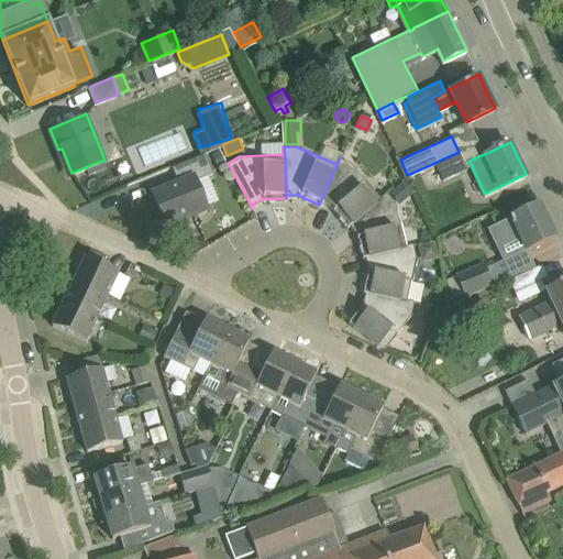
[(218,149),(211,152),(219,165),(225,162),(218,149)]
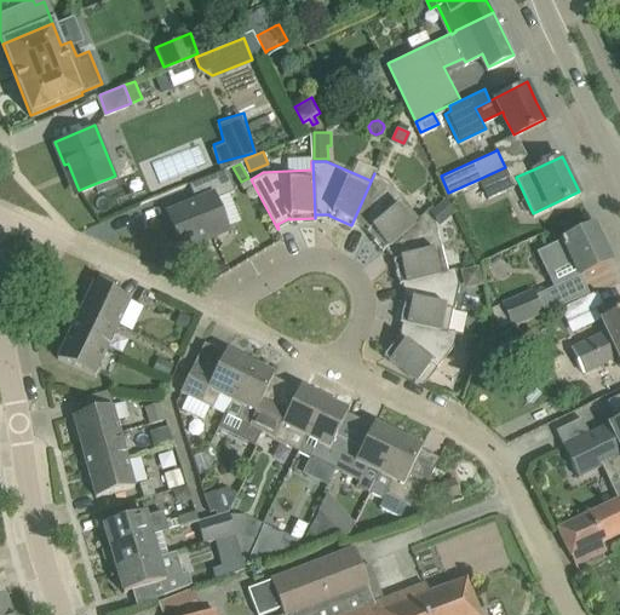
[(167,211),(182,246),(228,228),(219,205),(214,195),(235,187),(227,166),(193,179),(199,197),(167,211)]
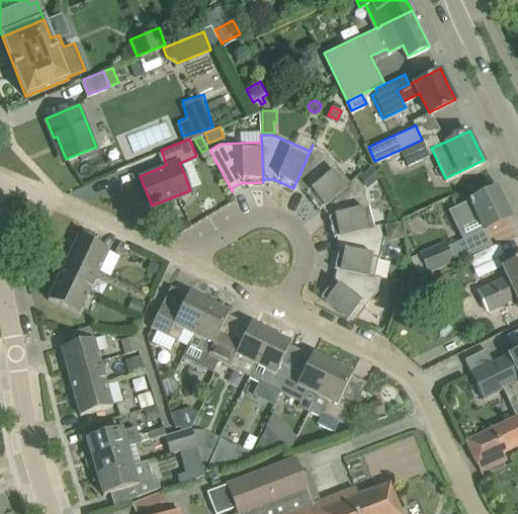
[(422,140),(400,150),(407,165),(429,154),(422,140)]
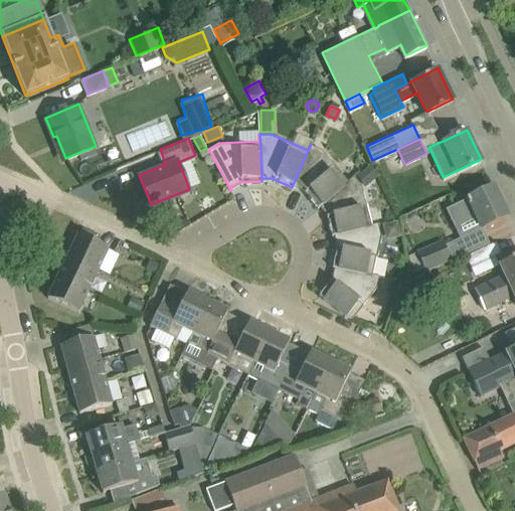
[(304,190),(317,206),(353,175),(348,179),(322,148),(311,144),(292,187),(293,187),(294,184),(305,189),(304,190)]
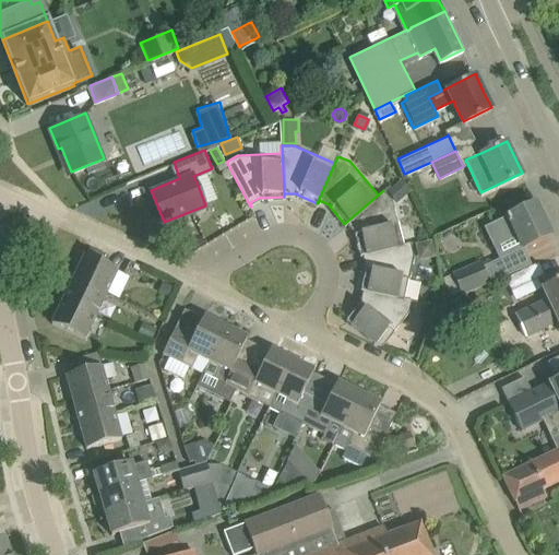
[(402,178),(388,190),(397,201),(412,189),(402,178)]
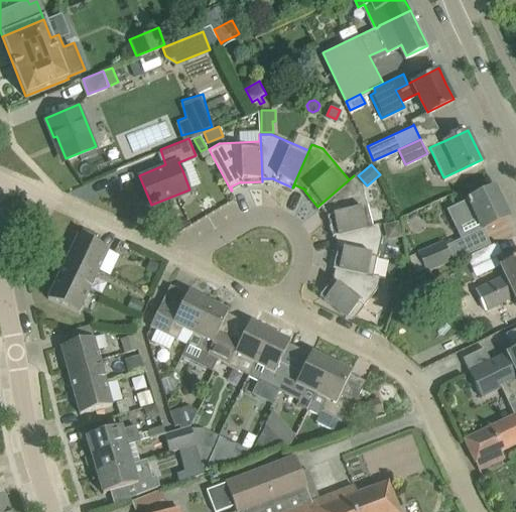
[(332,234),(353,229),(378,223),(378,222),(372,224),(362,184),(354,175),(317,207),(318,207),(320,205),(328,214),(327,215),(332,234)]
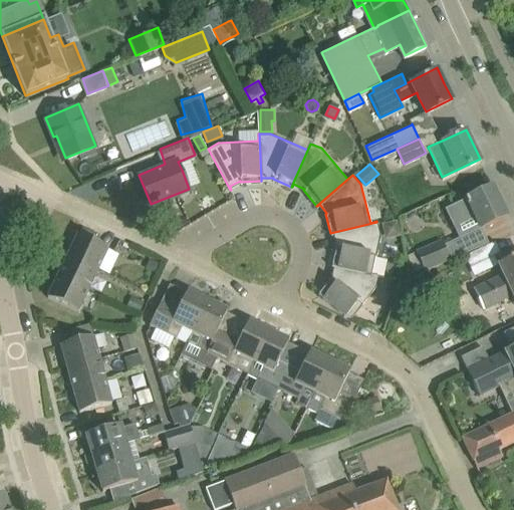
[(445,207),(453,223),(474,213),(480,227),(506,214),(492,184),(466,196),(466,197),(445,207)]
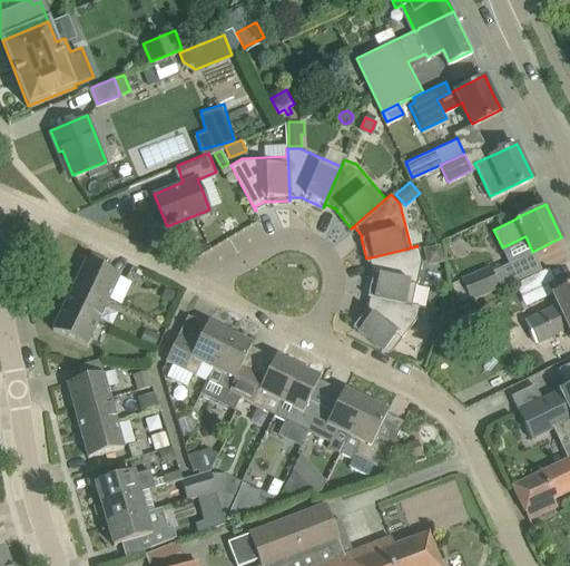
[(444,260),(440,242),(423,246),(428,263),(444,260)]
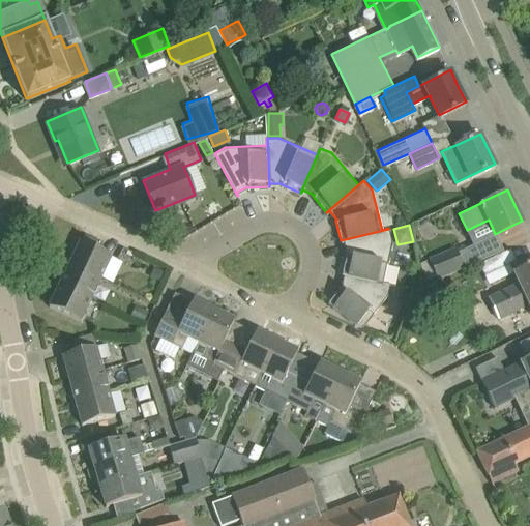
[(346,253),(342,272),(389,283),(383,281),(391,240),(388,229),(362,235),(341,240),(342,241),(345,240),(348,252),(346,253)]
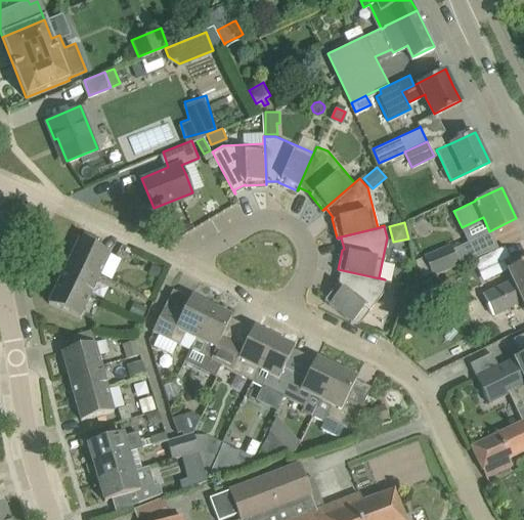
[(79,236),(69,258),(99,272),(110,251),(79,236)]
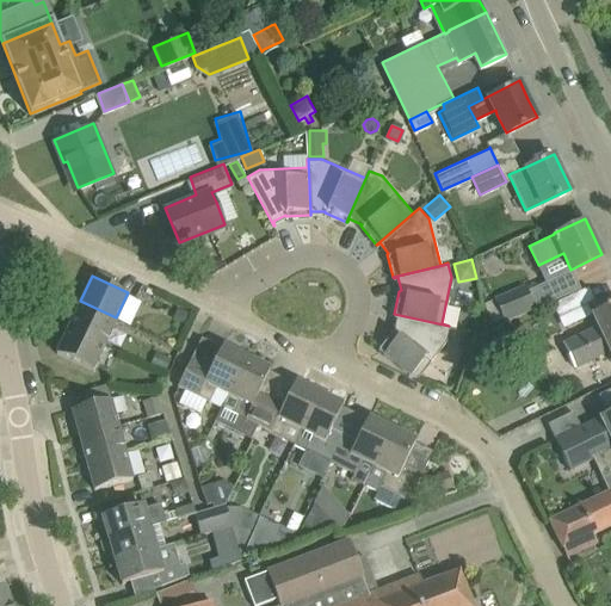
[(524,280),(495,294),(506,319),(535,305),(524,280)]
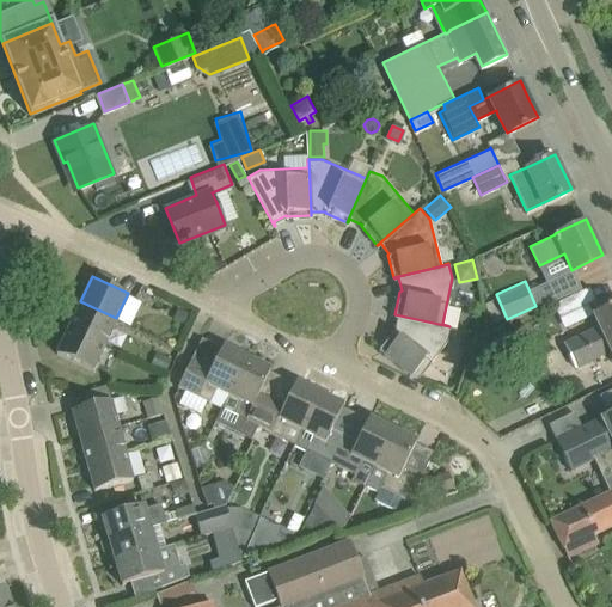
[(80,301),(68,326),(104,343),(116,318),(80,301)]
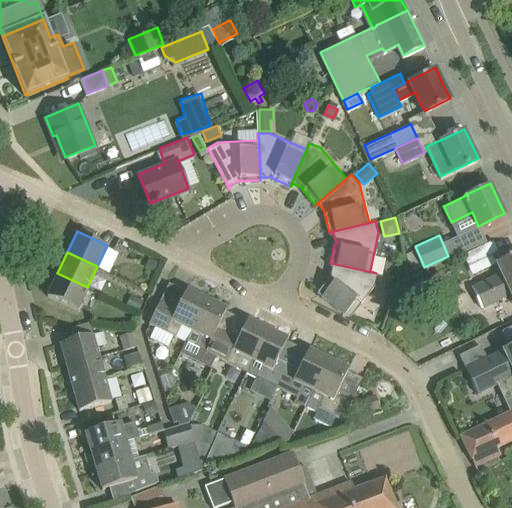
[(500,272),(471,286),(481,305),(510,291),(511,295),(511,254),(495,262),(500,272)]
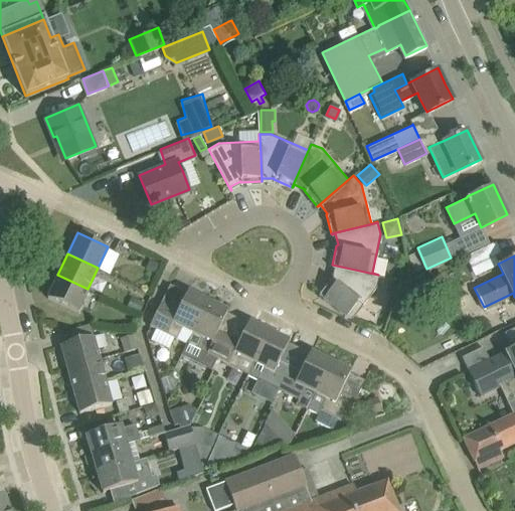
[(150,258),(146,267),(154,271),(158,262),(150,258)]
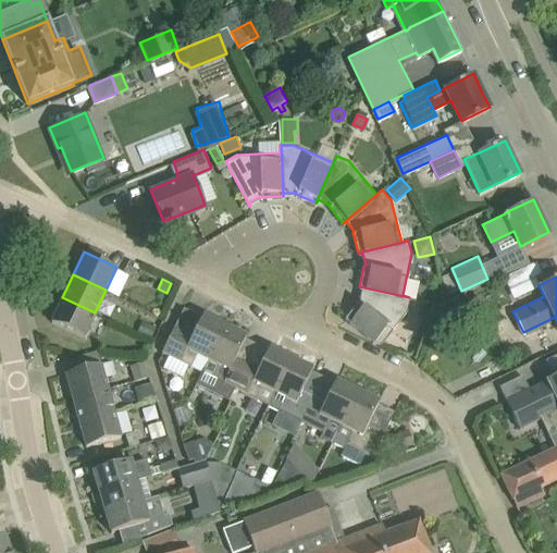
[(409,297),(359,286),(359,287),(362,289),(360,300),(358,300),(345,318),(374,341),(380,344),(394,328),(407,309),(409,297)]
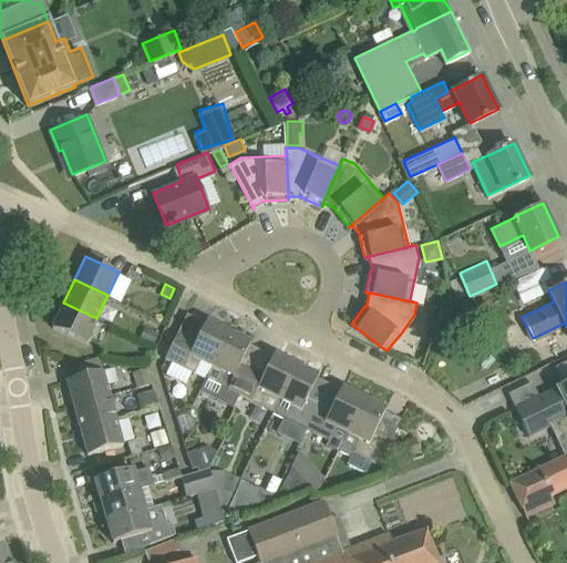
[(96,318),(63,303),(52,326),(85,341),(96,318)]
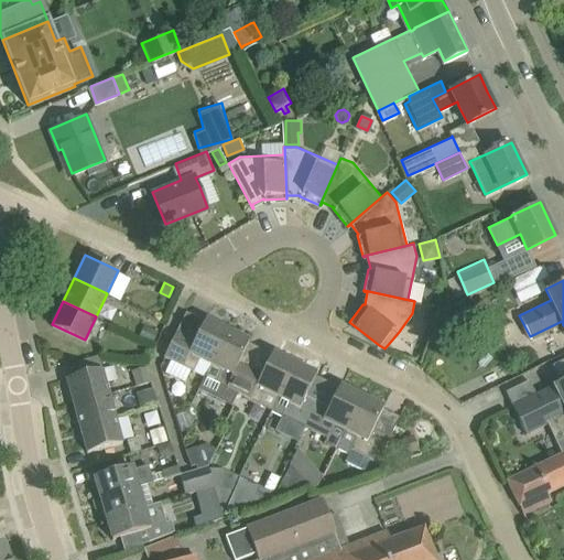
[(176,330),(163,355),(170,358),(165,372),(184,380),(191,368),(193,369),(198,358),(210,364),(228,329),(205,318),(195,338),(176,330)]
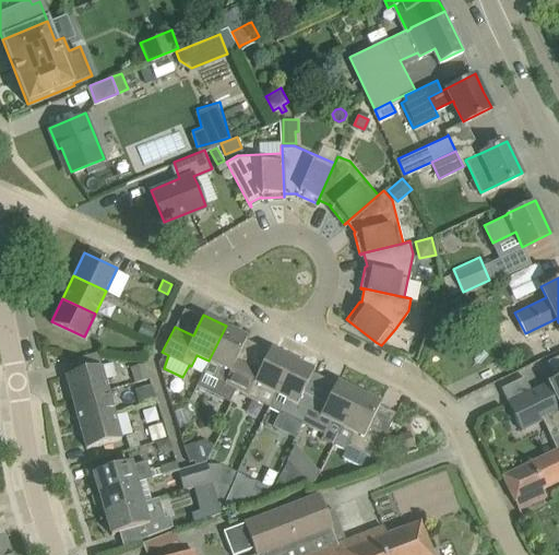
[(139,330),(153,337),(158,325),(144,318),(139,330)]
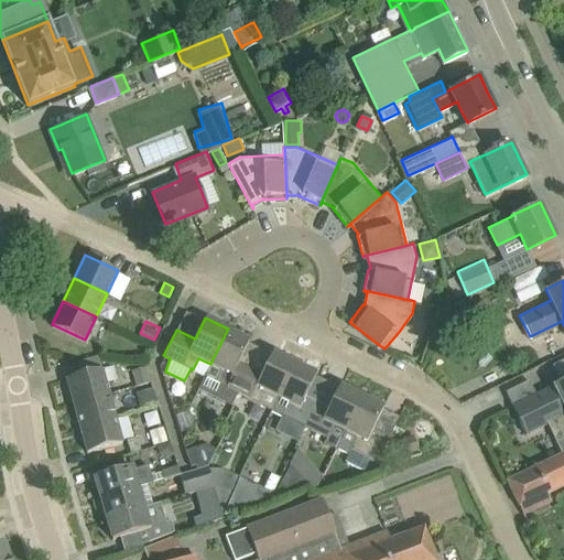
[(436,325),(426,322),(421,336),(432,340),(436,325)]
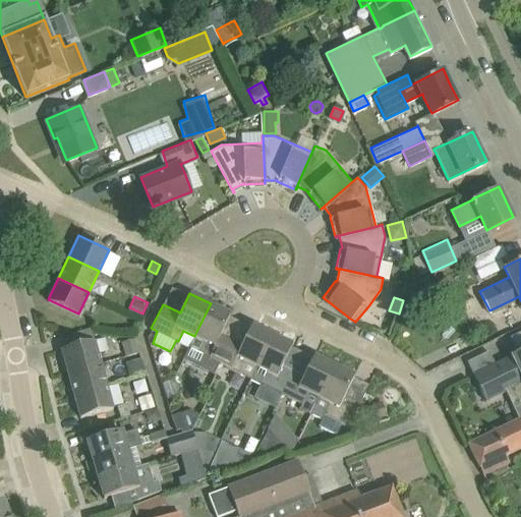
[(194,336),(183,358),(214,372),(219,361),(220,361),(231,338),(220,333),(230,312),(211,303),(194,336)]
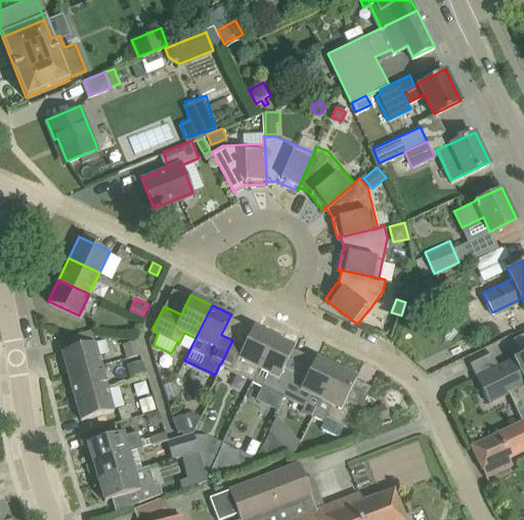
[(252,379),(258,367),(274,336),(253,326),(244,345),(232,340),(221,363),(252,379)]
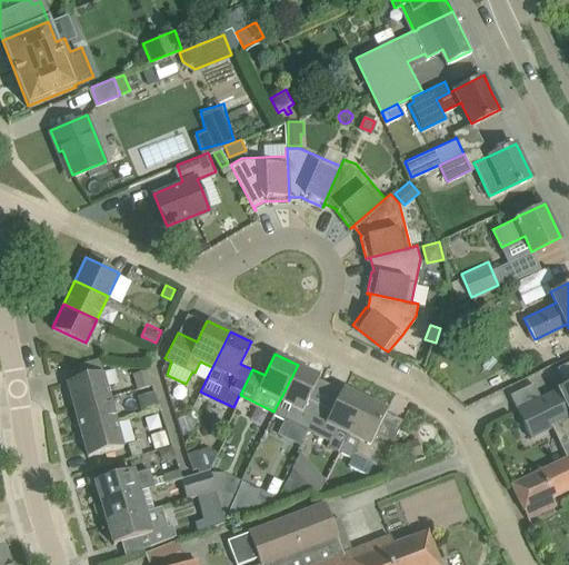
[(568,360),(557,366),(562,378),(566,377),(568,383),(541,396),(533,382),(510,393),(531,435),(568,417),(568,360)]
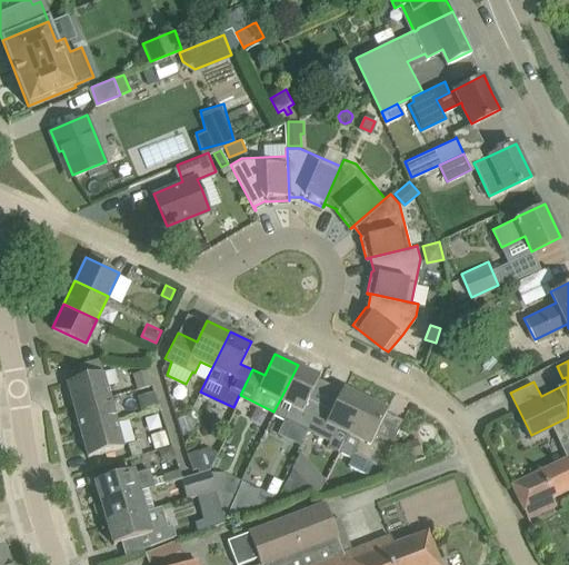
[(135,369),(139,385),(155,382),(149,365),(135,369)]
